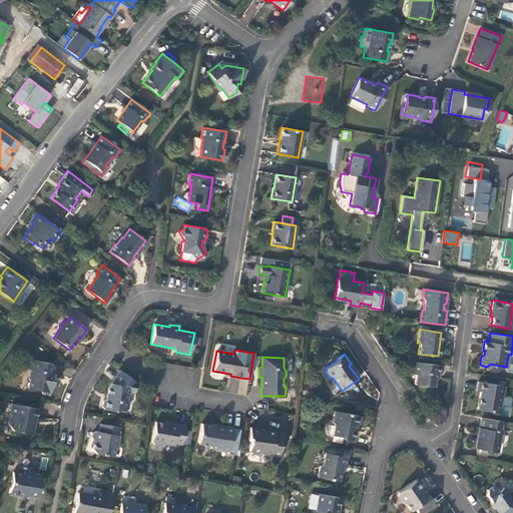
[(29,379),(30,381),(28,388),(42,391),(42,393),(50,395),(52,381),(50,381),(51,374),(53,374),(55,364),(31,359),(29,370),(30,370),(29,379)]
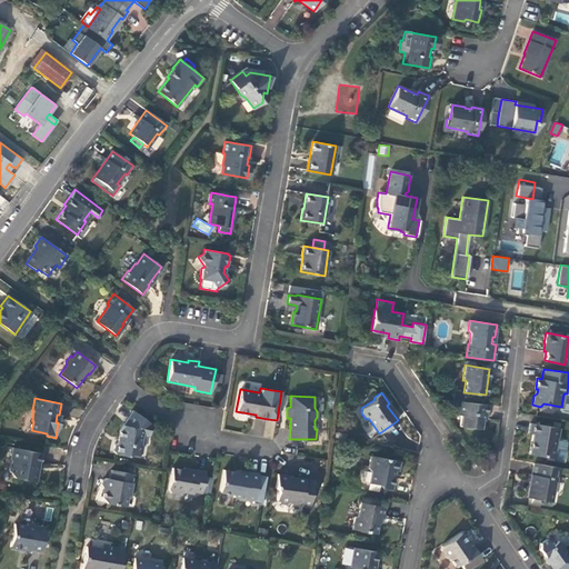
[(459,425),(460,426),(481,429),(483,413),(486,413),(488,405),(456,400),(453,413),(460,415),(459,425)]
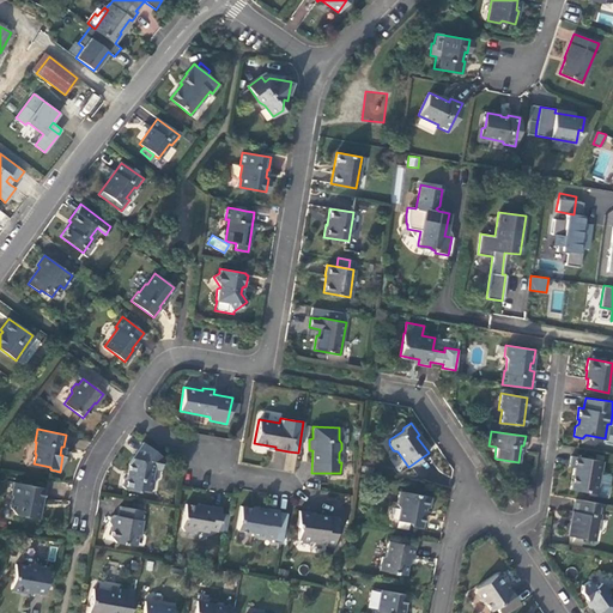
[(143,442),(128,463),(126,477),(123,479),(122,486),(123,489),(138,491),(140,489),(149,491),(152,489),(153,480),(151,478),(153,468),(161,469),(163,457),(143,442)]
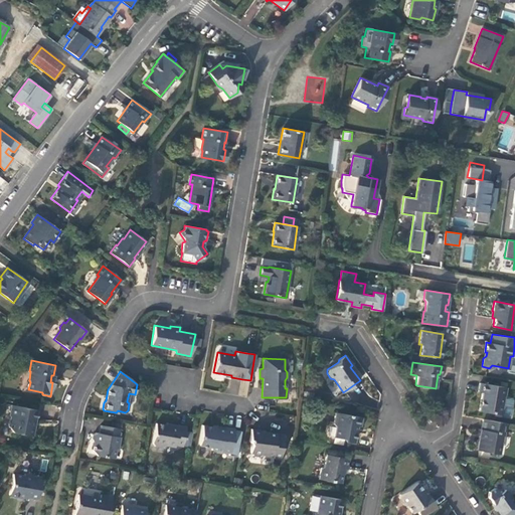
[(231,379),(229,393),(247,396),(249,381),(231,379)]
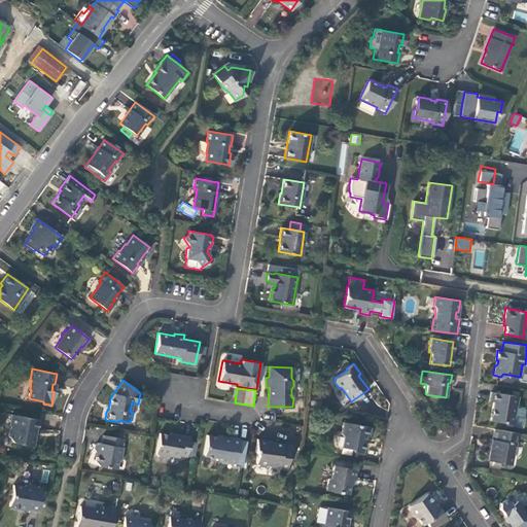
[(493,401),(490,420),(514,424),(518,396),(491,392),(489,401),(493,401)]
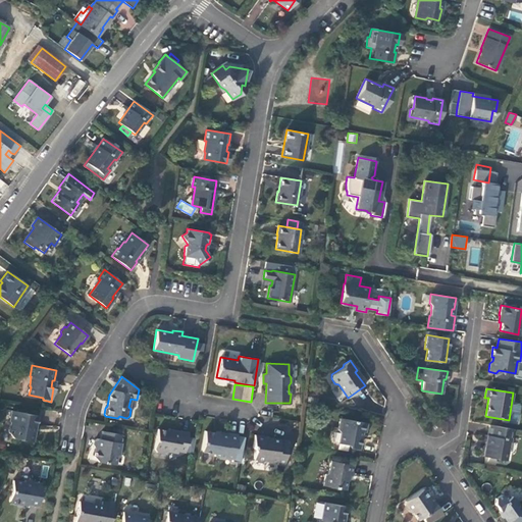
[(36,426),(38,415),(11,410),(9,421),(10,423),(8,432),(12,437),(33,441),(34,432),(33,432),(34,426),(36,426)]
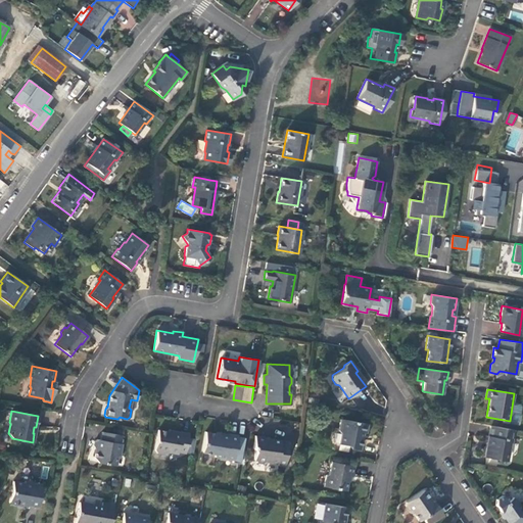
[(338,443),(349,445),(351,448),(360,449),(363,433),(366,433),(367,424),(340,419),(338,430),(340,433),(338,443)]
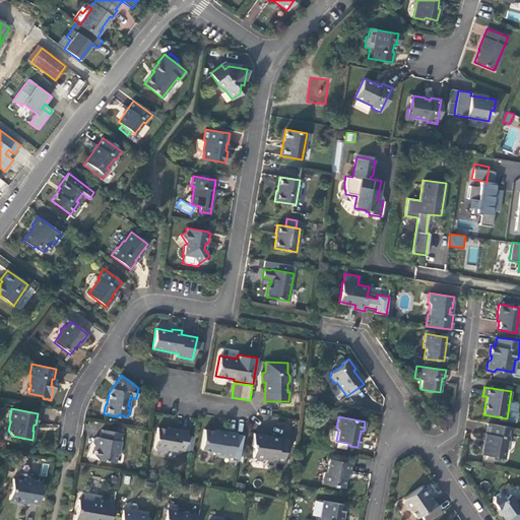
[(511,428),(489,423),(486,434),(485,442),(484,442),(482,452),(494,454),(496,456),(504,458),(507,438),(510,438),(511,428)]
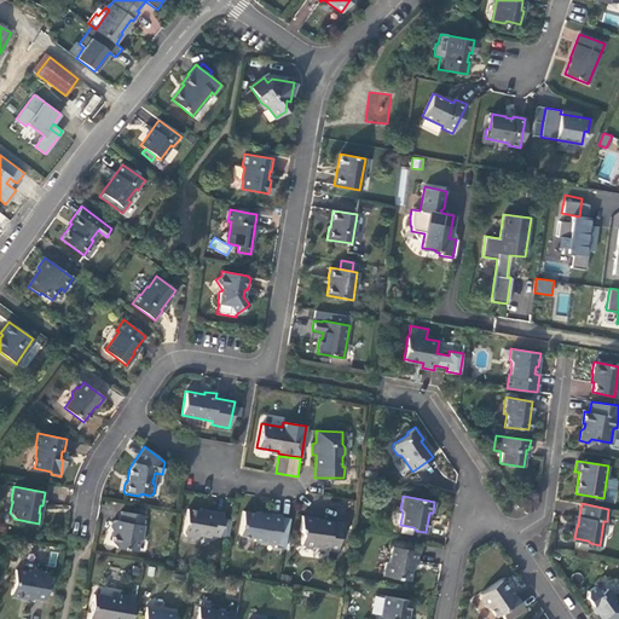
[(195,537),(197,534),(209,537),(210,534),(219,537),(219,536),(223,519),(224,513),(214,512),(213,513),(198,510),(187,509),(183,532),(185,536),(195,537)]
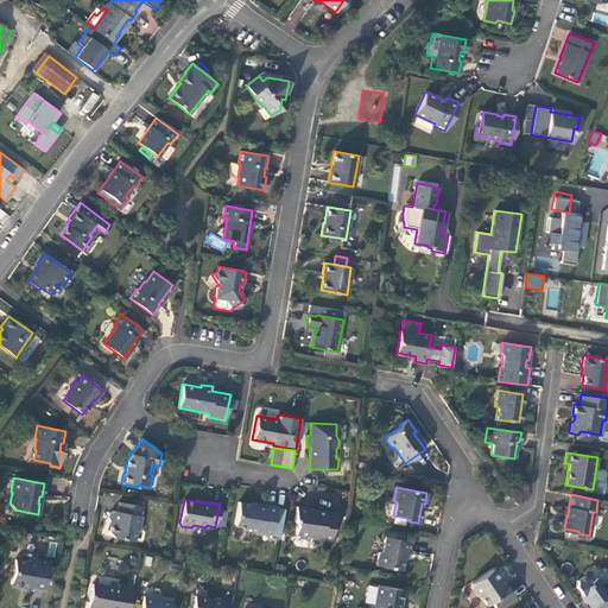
[(279,539),(285,508),(276,507),(276,506),(266,504),(266,505),(255,502),(255,505),(239,501),(234,525),(247,527),(249,531),(271,534),(270,537),(279,539)]
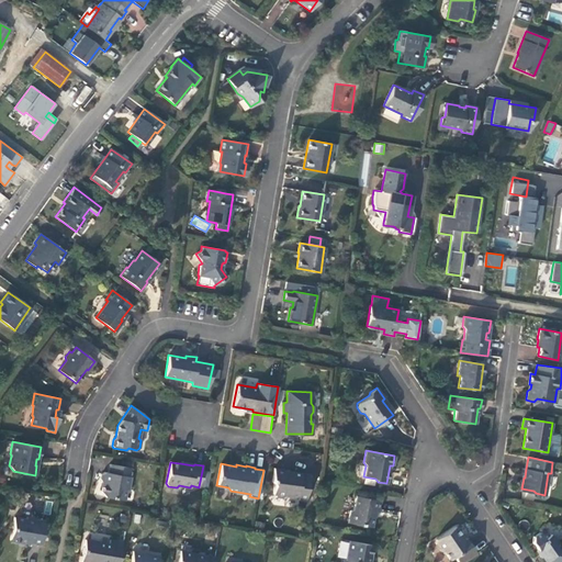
[(131,468),(110,464),(108,473),(104,472),(101,474),(100,479),(102,482),(103,482),(101,492),(105,496),(124,501),(126,490),(128,490),(131,476),(130,476),(131,468)]
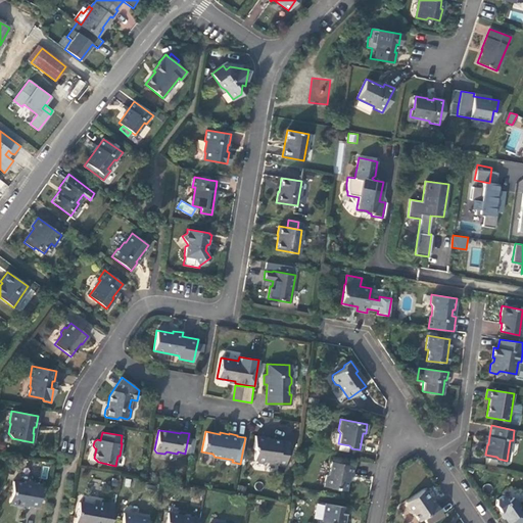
[(284,466),(287,440),(272,438),(270,440),(265,439),(265,437),(254,435),(252,448),(255,450),(254,460),(256,462),(263,463),(265,461),(276,463),(278,466),(284,466)]
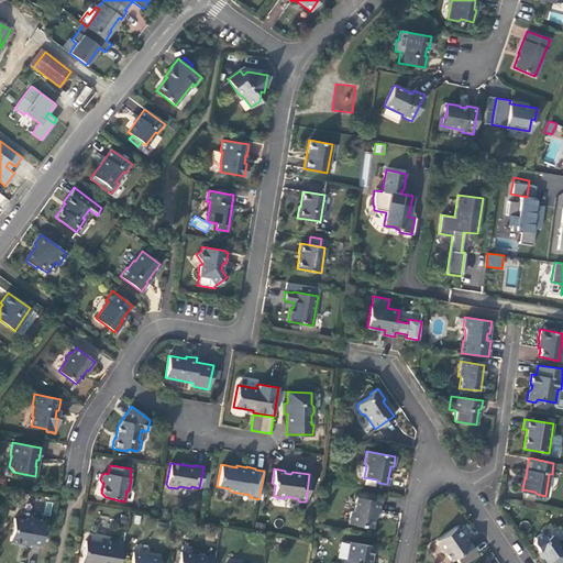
[(208,488),(210,473),(202,472),(199,487),(208,488)]
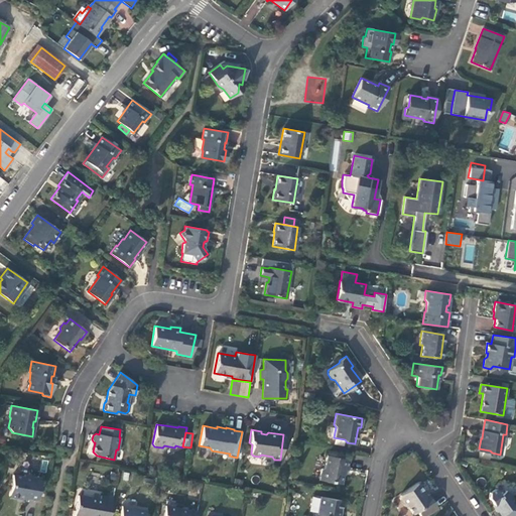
[(348,470),(350,460),(327,455),(325,467),(321,469),(319,480),(341,484),(344,469),(348,470)]
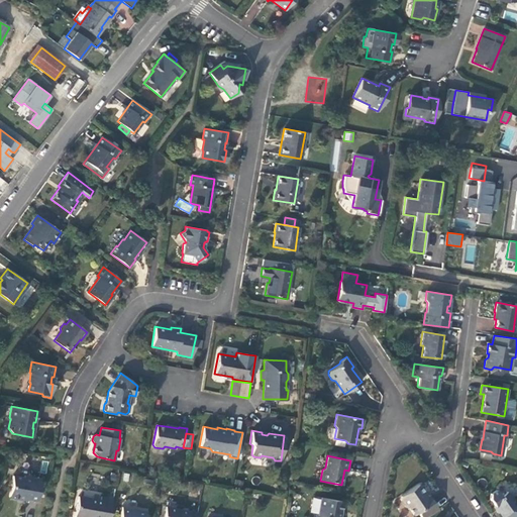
[(36,501),(40,479),(24,476),(24,478),(12,476),(9,496),(10,498),(17,499),(20,498),(36,501)]
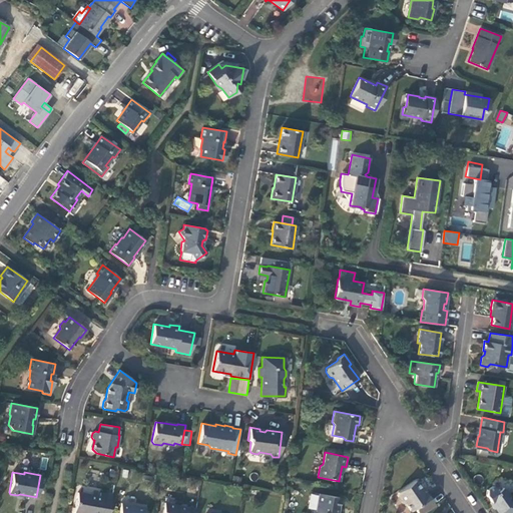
[(397,495),(403,503),(406,504),(411,511),(414,508),(417,512),(423,512),(435,506),(425,491),(423,492),(415,481),(398,492),(397,495)]
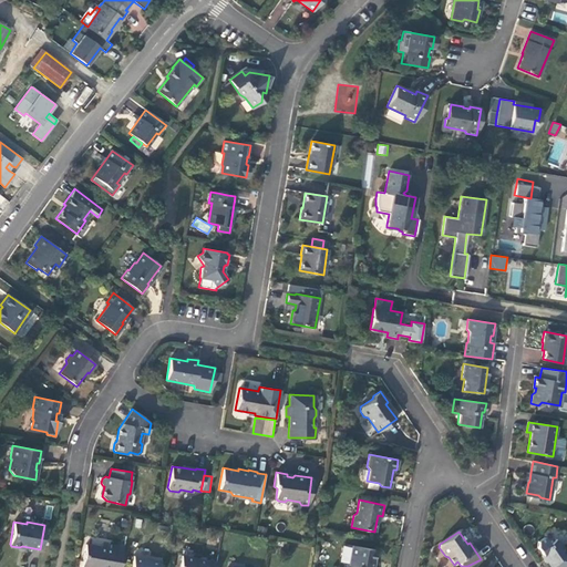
[(566,566),(566,550),(565,550),(557,539),(555,539),(548,544),(544,537),(538,542),(537,547),(543,555),(540,556),(545,563),(547,562),(550,566),(566,566)]
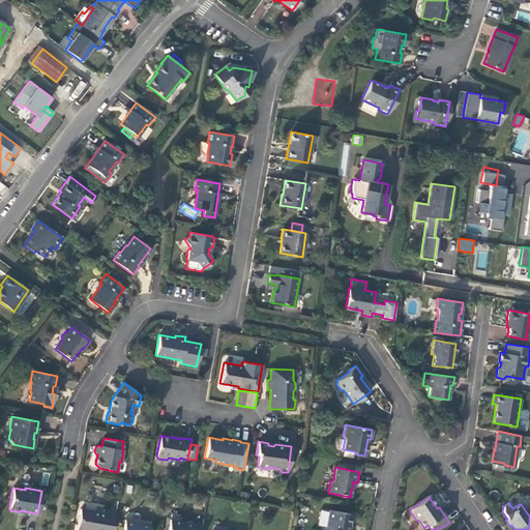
[(112,529),(115,510),(104,508),(104,512),(80,508),(77,529),(112,529)]
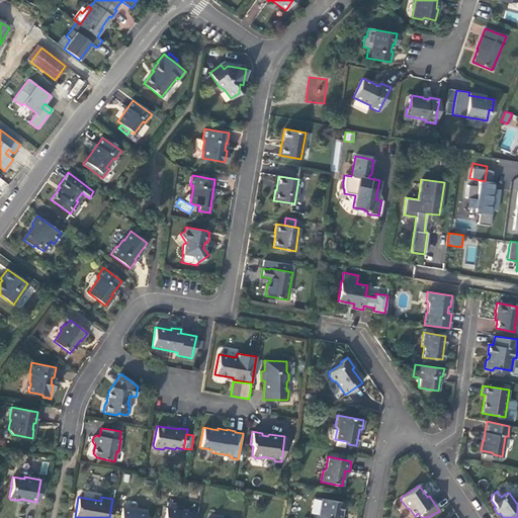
[(316,517),(343,517),(341,517),(343,502),(322,499),(319,516),(317,515),(316,517)]
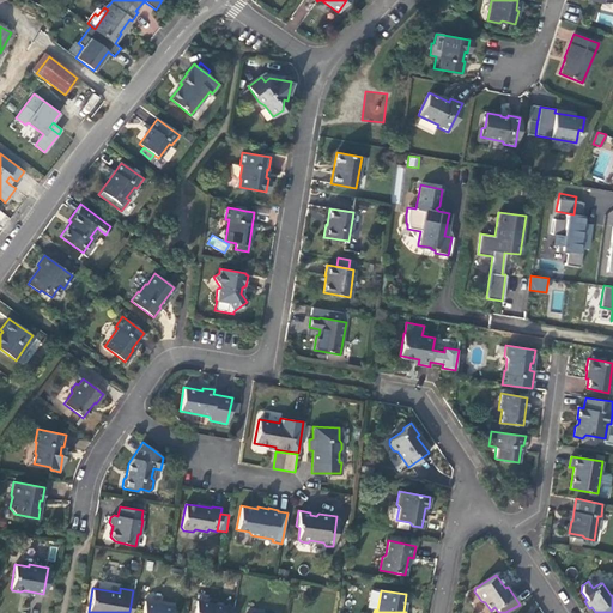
[(232,612),(234,607),(196,600),(194,612),(232,612)]
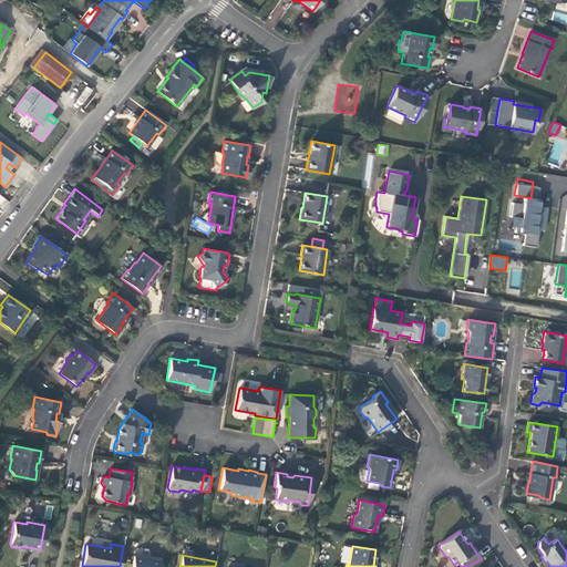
[(158,566),(161,560),(133,556),(131,566),(158,566)]
